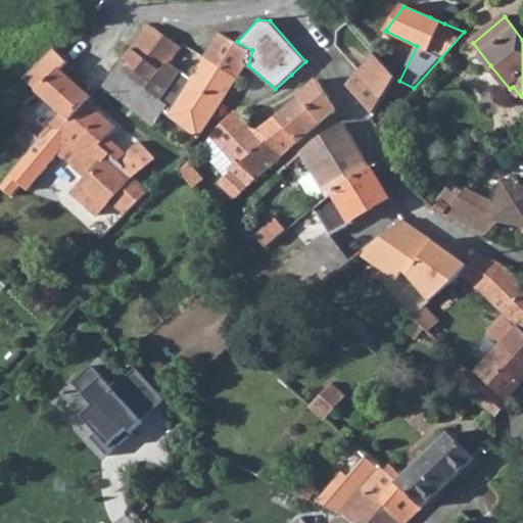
[(151,28),(123,61),(149,83),(160,70),(161,72),(169,62),(181,47),(180,46),(156,28),(151,28)]
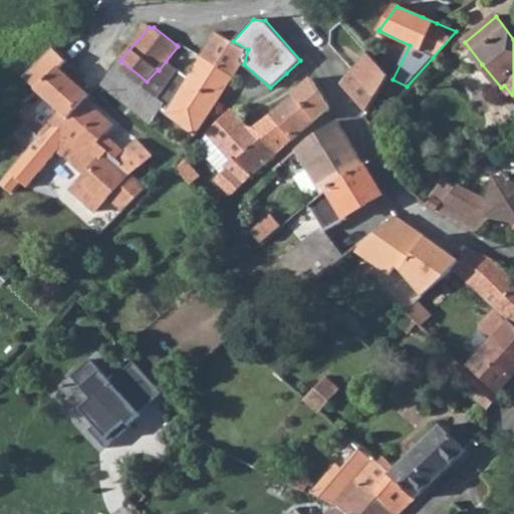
[(217,33),(202,57),(234,79),(244,64),(248,49),(233,41),(217,33)]
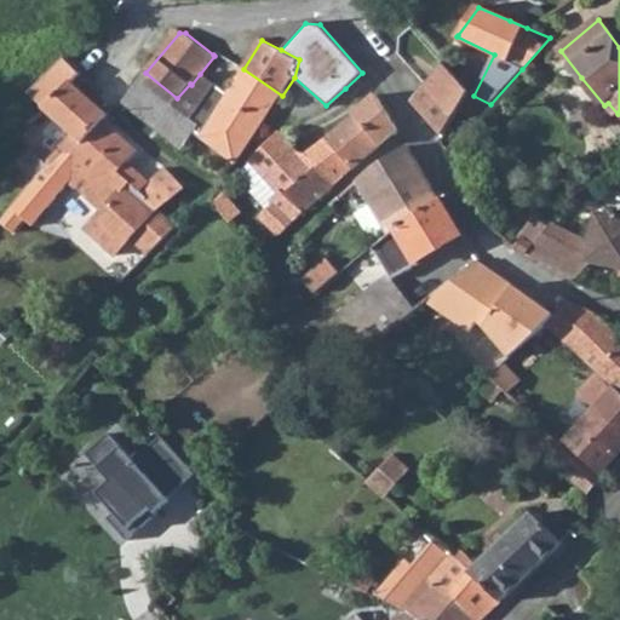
[(59,56),(24,90),(38,104),(39,107),(69,81),(78,74),(67,62),(59,56)]
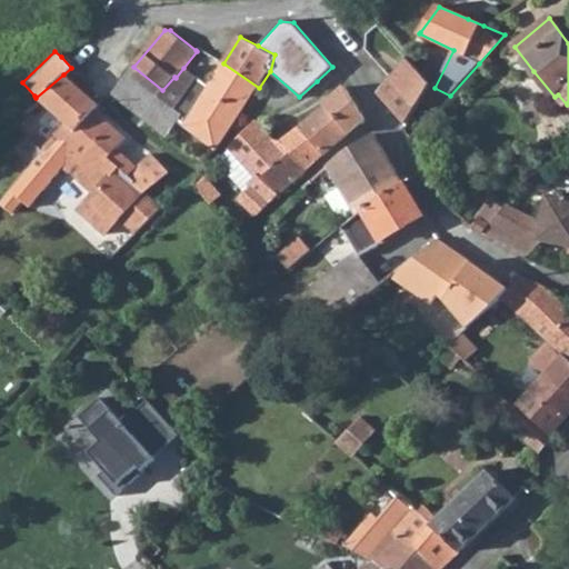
[(406,57),(391,78),(417,107),(430,86),(413,66),(406,57)]
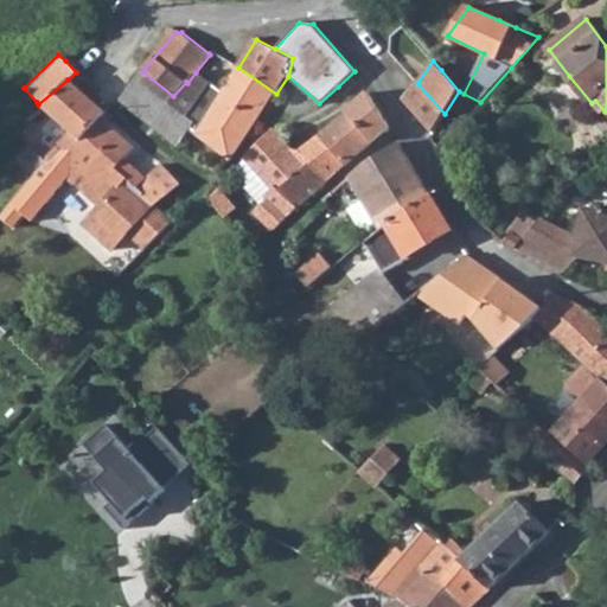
[(238,68),(237,68),(223,91),(196,72),(187,83),(186,82),(173,96),(168,102),(196,125),(191,129),(230,159),(260,120),(276,94),(238,68)]
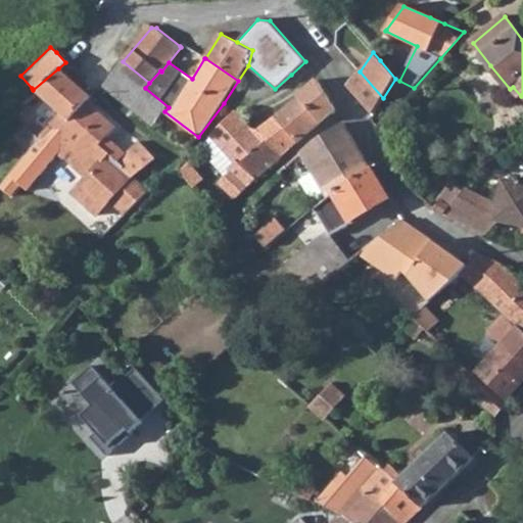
[(123,61),(114,73),(140,95),(145,88),(149,83),(123,61)]
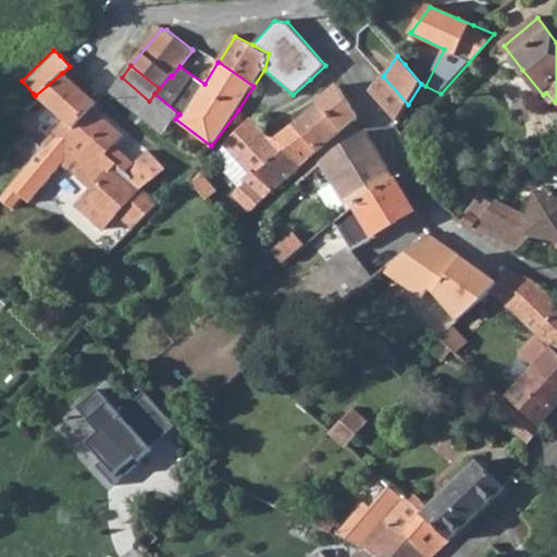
[(62,73),(35,96),(58,119),(69,131),(93,107),(96,103),(62,73)]
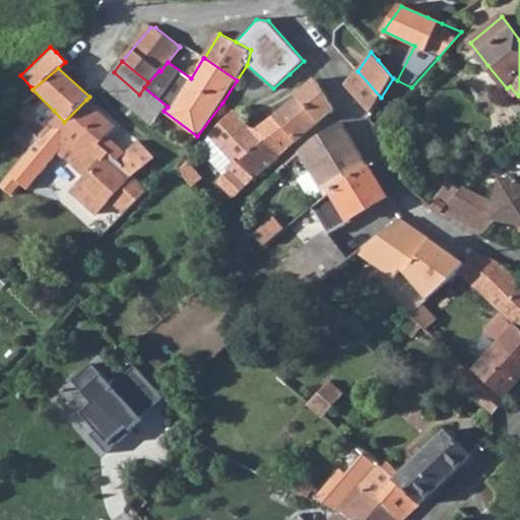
[(358,71),(351,80),(352,89),(372,113),(381,98),(358,71)]
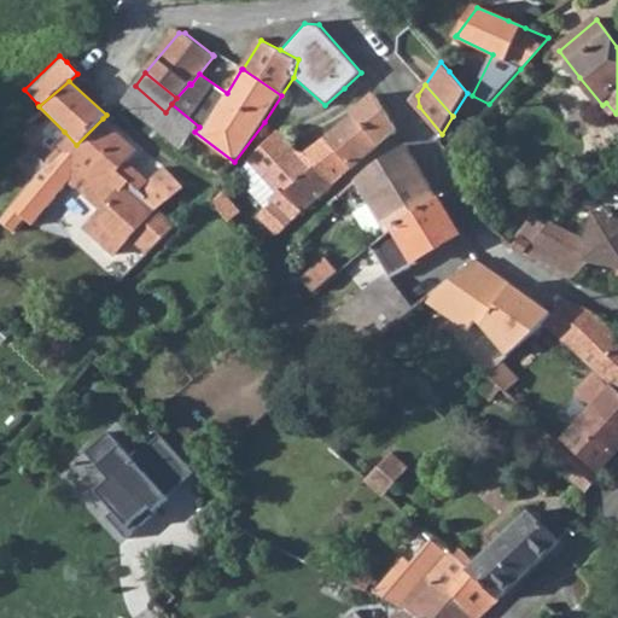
[(135,86),(122,101),(181,149),(194,132),(199,127),(172,104),(165,112),(135,86)]
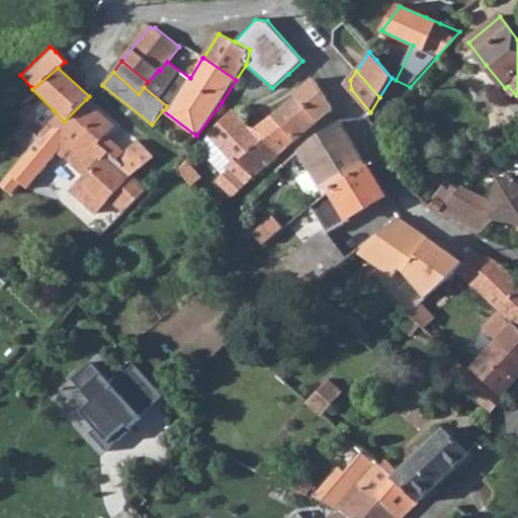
[(314,79),(272,115),(294,140),(314,123),(332,108),(314,79)]
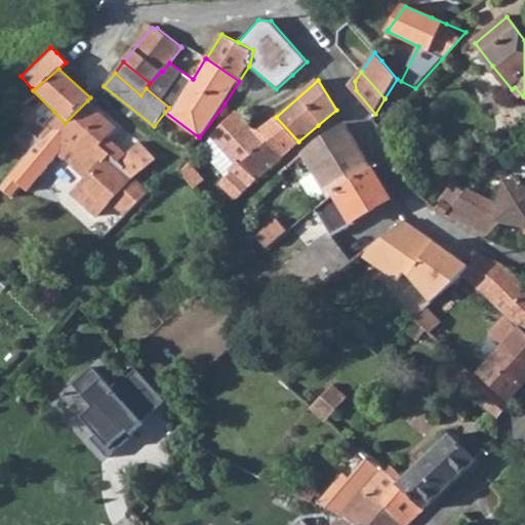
[(33,133),(35,135),(41,142),(43,144),(54,132),(61,138),(49,151),(58,160),(61,159),(82,178),(69,194),(95,218),(110,202),(125,216),(133,208),(149,194),(135,179),(157,162),(138,144),(126,155),(107,137),(116,128),(87,101),(65,123),(54,112),(33,133)]
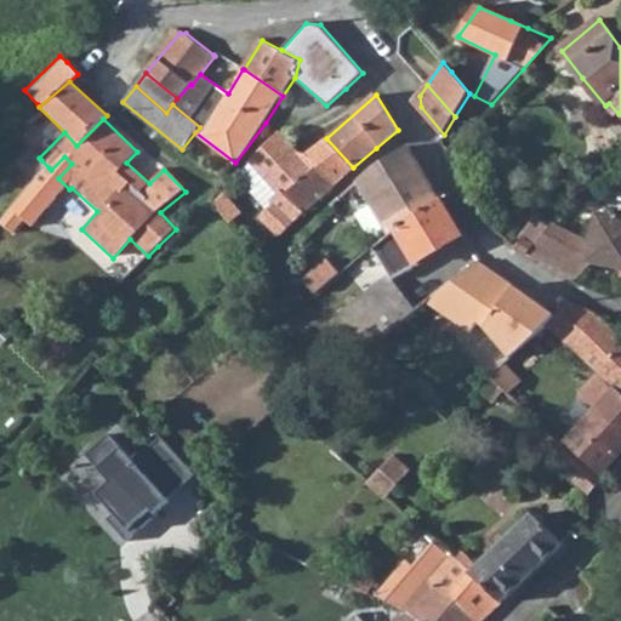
[(278,132),(251,160),(284,195),(286,193),(318,169),(334,186),(353,167),(326,138),(308,155),(297,153),(278,132)]
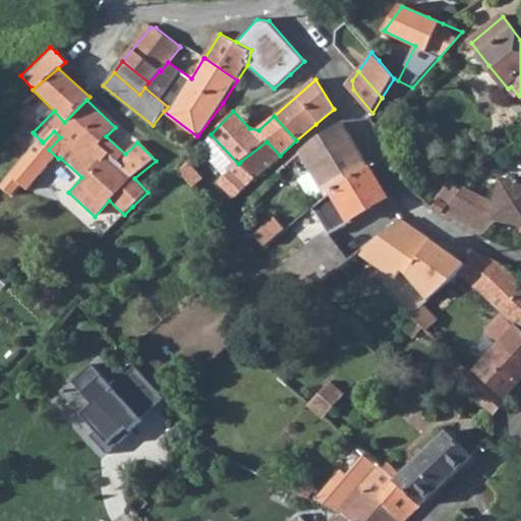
[(312,141),(299,153),(307,166),(325,196),(331,192),(370,168),(342,122),(312,141)]
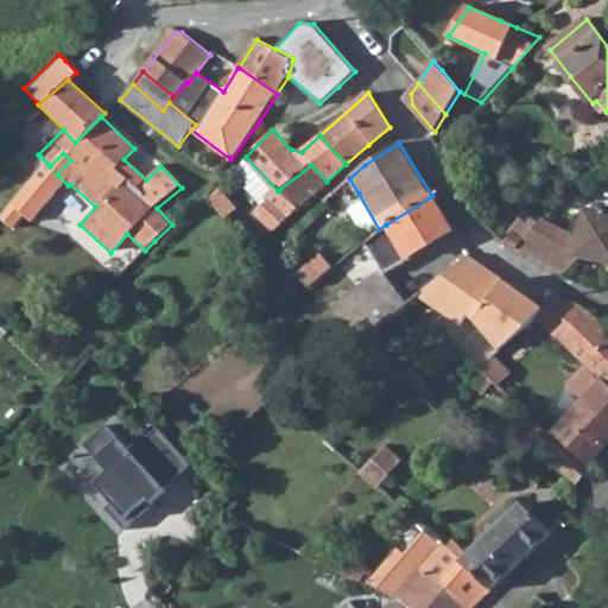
[(36,162),(43,169),(48,164),(40,157),(36,162)]
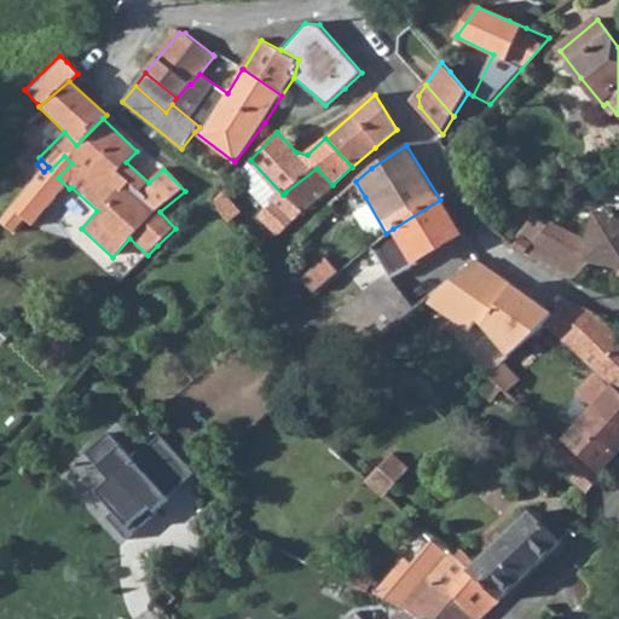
[(250,160),(238,173),(258,195),(254,198),(266,210),(283,195),(250,160)]
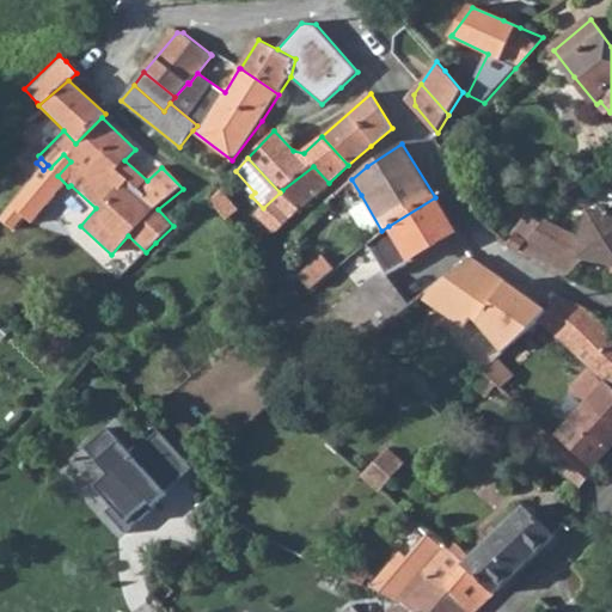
[(313,166),(282,190),(301,209),(316,195),(329,183),(313,166)]
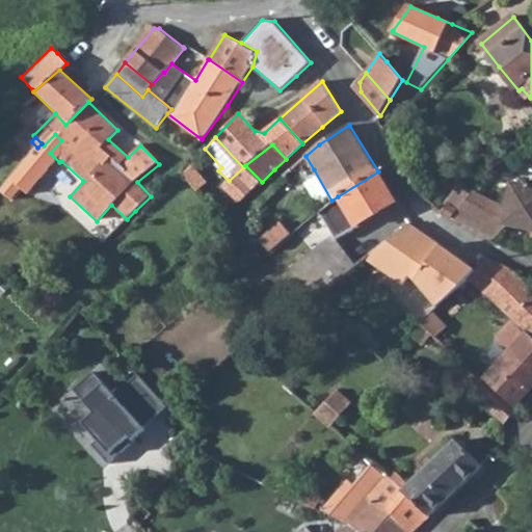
[(306,156),(291,168),(297,180),(314,169),(306,156)]
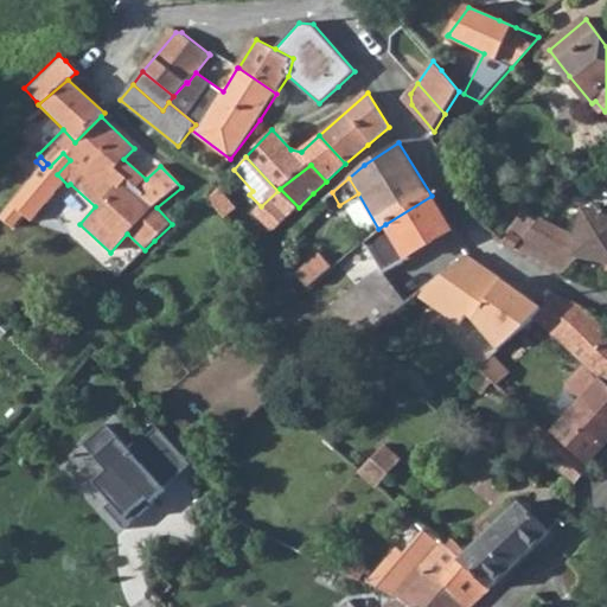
[(218,187),(209,198),(228,219),(238,209),(218,187)]
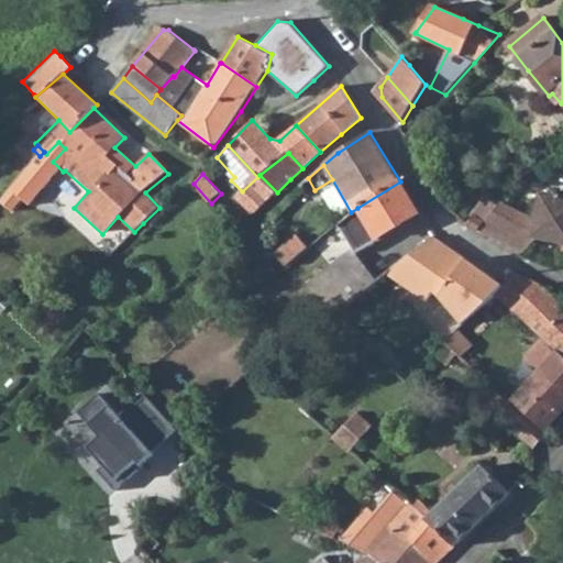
[(242,191),(235,196),(253,214),(277,192),(260,175),(257,177),(242,191)]
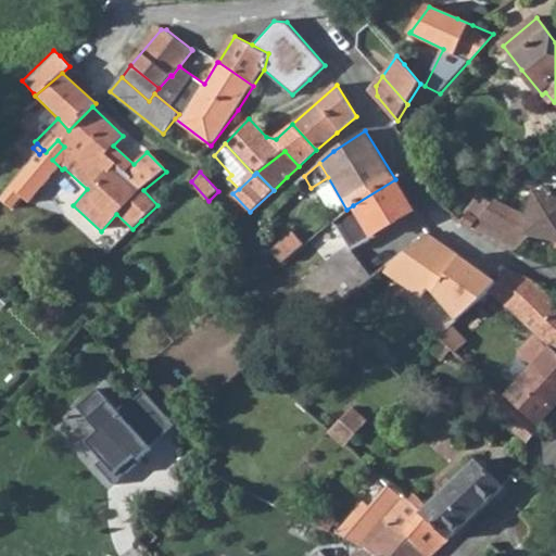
[(395,179),(353,205),(371,235),(413,211),(395,179)]
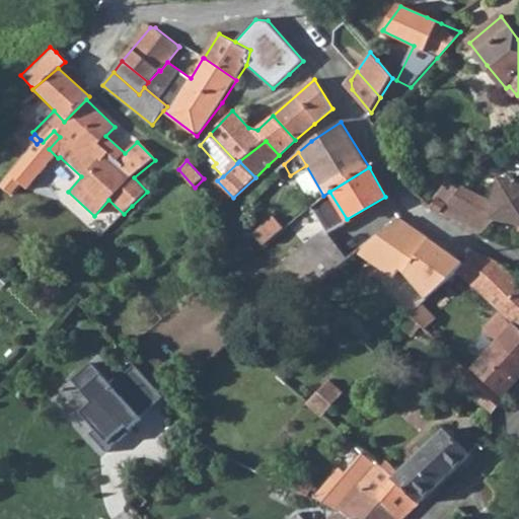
[(492,210),(497,218),(518,223),(518,226),(518,228),(518,181),(503,177),(500,179),(494,203),(461,188),(446,205),(441,212),(441,213),(482,232),(492,210)]
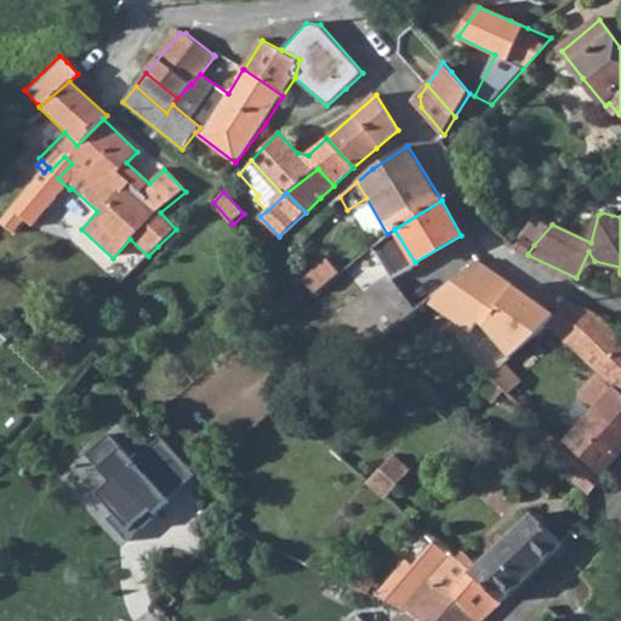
[(524,239),(517,248),(528,254),(534,245),(524,239)]
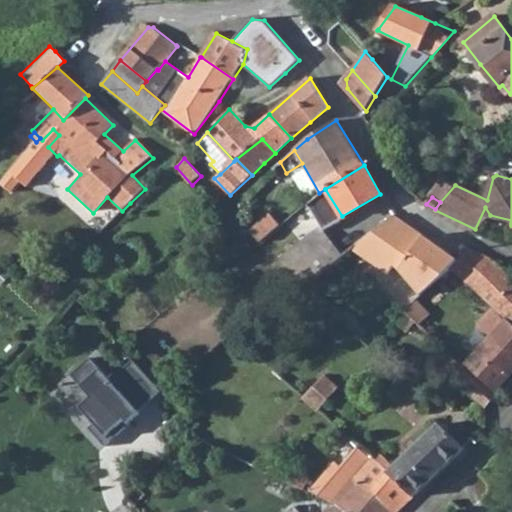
[(318,232),(281,263),(295,277),(306,286),(345,255),(366,238),(395,215),(396,214),(386,201),(346,233),(334,219),(318,232)]
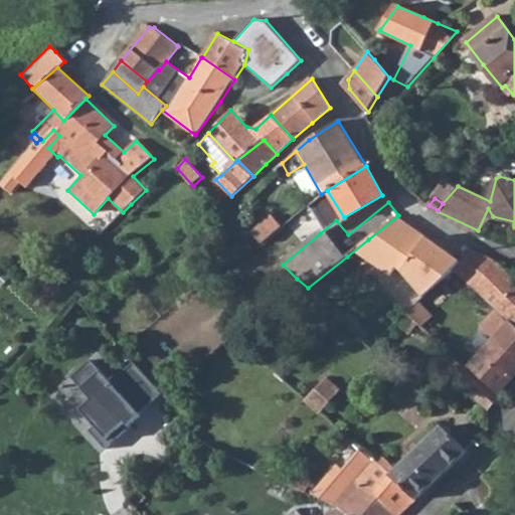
[(397,216),(368,239),(389,254),(394,246),(434,273),(448,250),(397,216)]
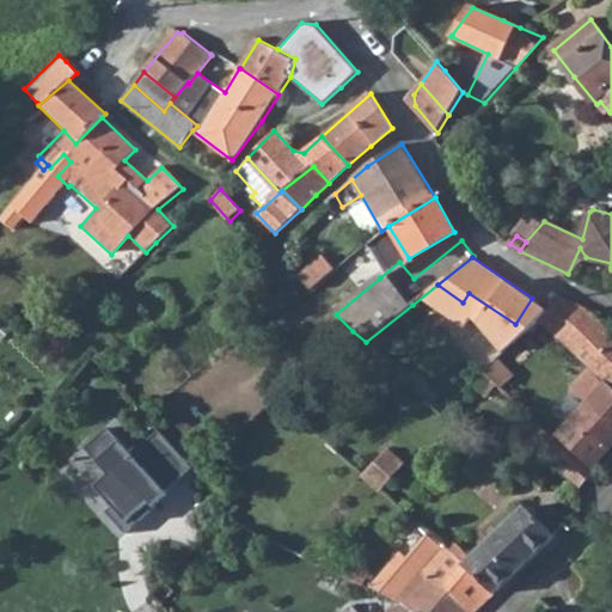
[(537,303),(530,313),(537,320),(555,303),(546,295),(537,303)]
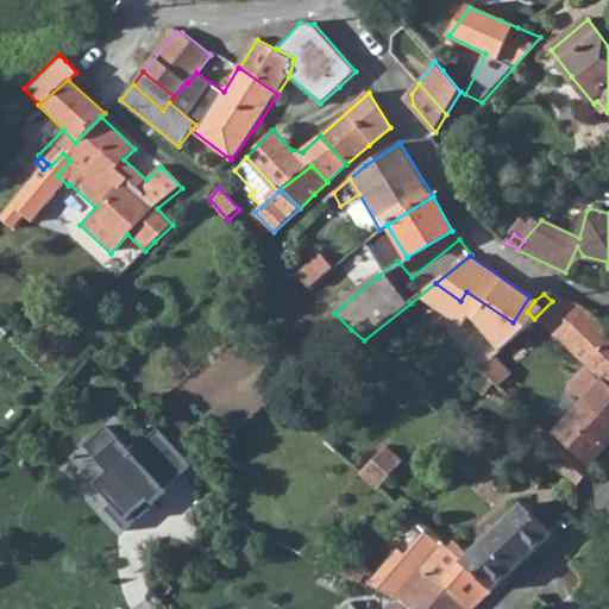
[(552,301),(534,319),(554,338),(586,309),(579,306),(557,297),(552,301)]
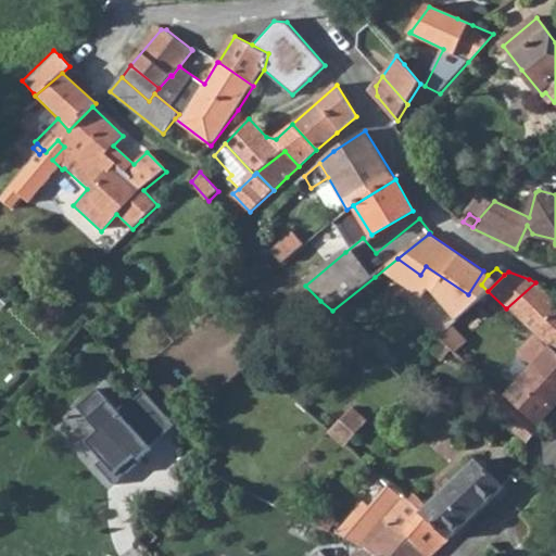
[(555,302),(535,282),(506,308),(508,311),(534,335),(547,345),(555,353),(555,352),(555,302)]
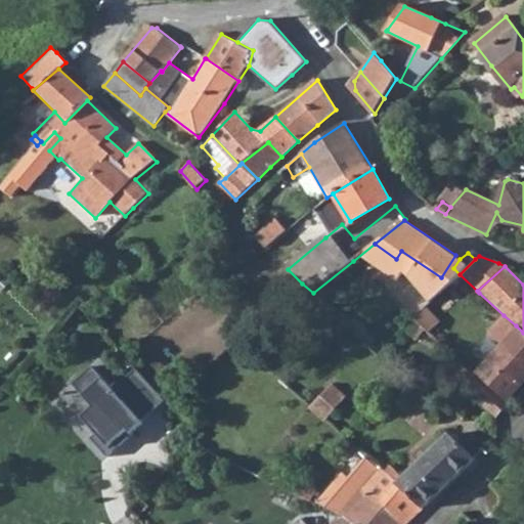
[(424,307),(412,316),(427,330),(430,329),(439,321),(424,307)]
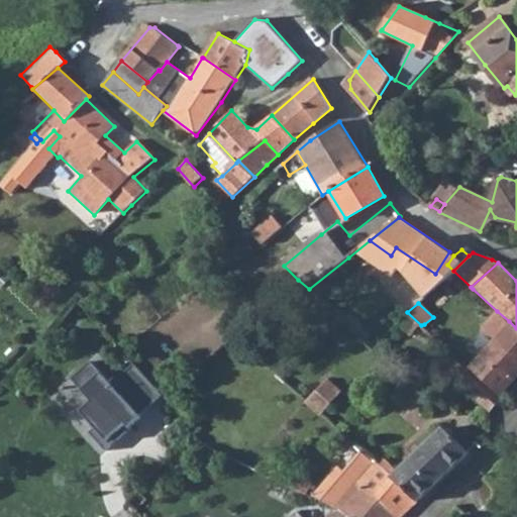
[(494,338),(469,367),(500,394),(516,375),(516,329),(516,328),(509,321),(497,311),(482,327),(494,338)]
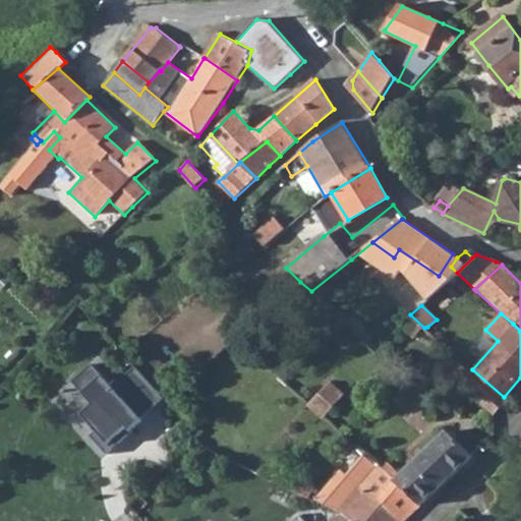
[(401,325),(401,326),(415,338),(424,328),(410,314),(401,325)]
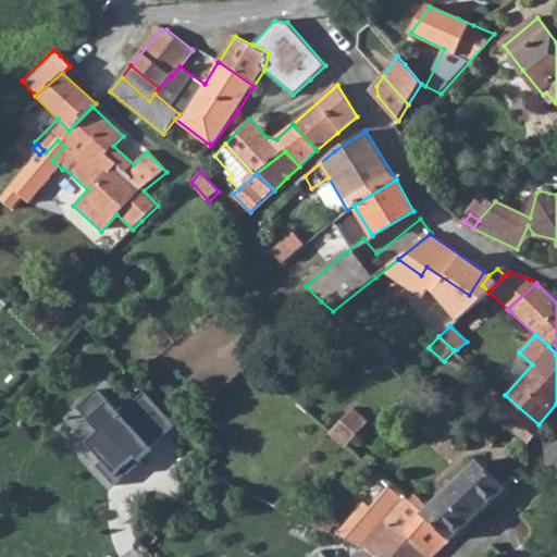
[(83,429),(127,479),(161,452),(156,444),(176,426),(148,394),(128,412),(119,400),(83,429)]
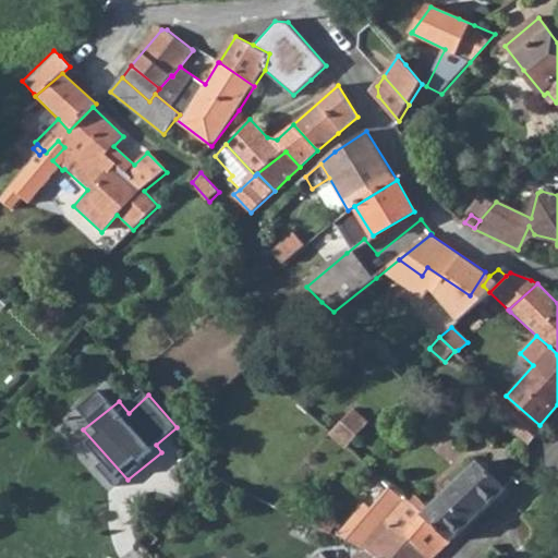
[(540,425),(506,396),(498,403),(493,410),(499,417),(528,441),(541,427),(540,425)]
